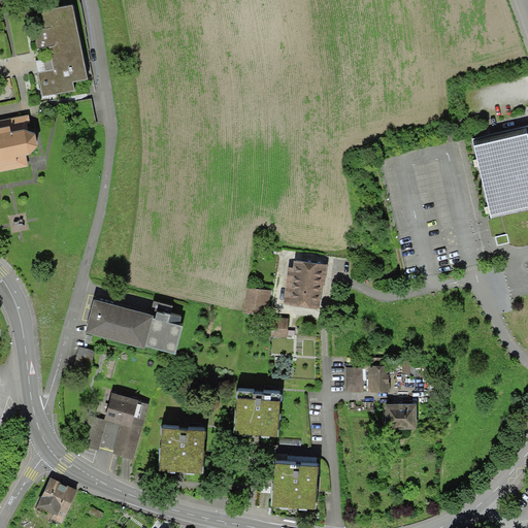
[(87,78),(73,4),(41,9),(44,27),(34,29),(37,47),(47,45),(53,68),(37,71),(41,95),(73,89),(72,80),(87,78)]
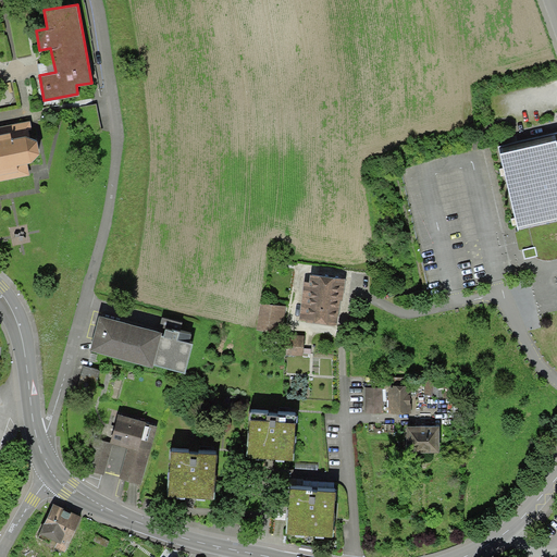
[(31,121),(0,126),(0,180),(31,174),(28,160),(31,160),(39,151),(36,138),(23,134),(33,132),(31,121)]
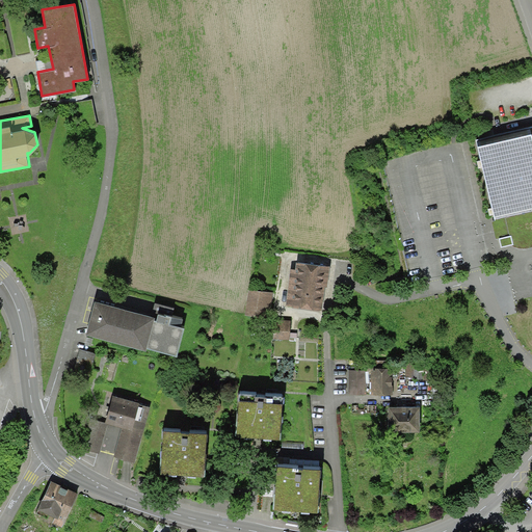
[(531,126),(491,135),(476,138),(495,220),(491,221),(494,231),(495,236),(496,240),(499,239),(501,247),(511,245),(516,247),(521,248),(528,248),(531,246),(531,126)]
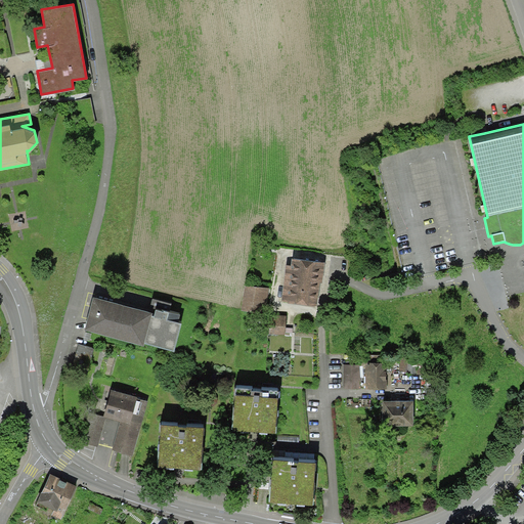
[(328,264),(289,258),(281,301),(320,308),(328,264)]
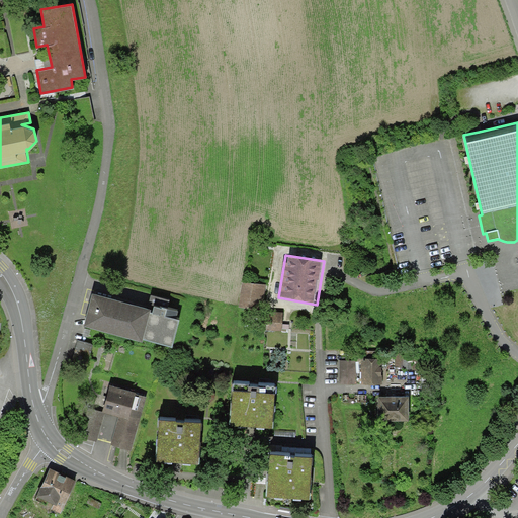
[(267,285),(244,281),(240,309),(263,313),(267,285)]
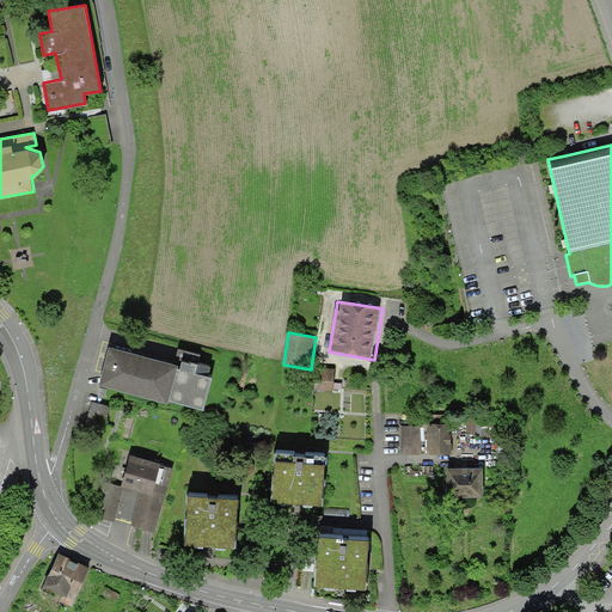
[(179,366),(179,362),(114,346),(104,381),(171,398),(171,396),(207,405),(215,375),(200,371),(202,361),(185,357),(183,367),(179,366)]
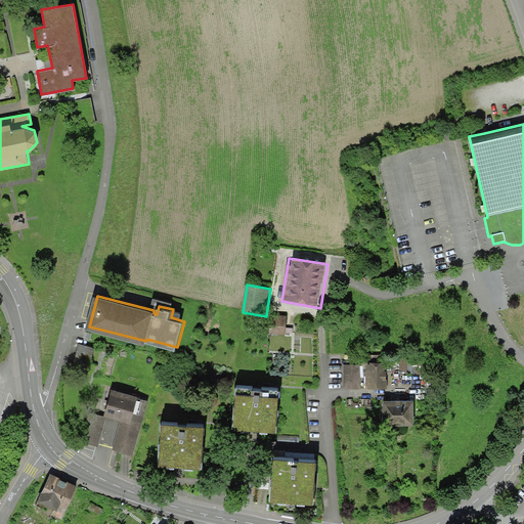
[(95,348),(78,343),(71,368),(88,374),(95,348)]
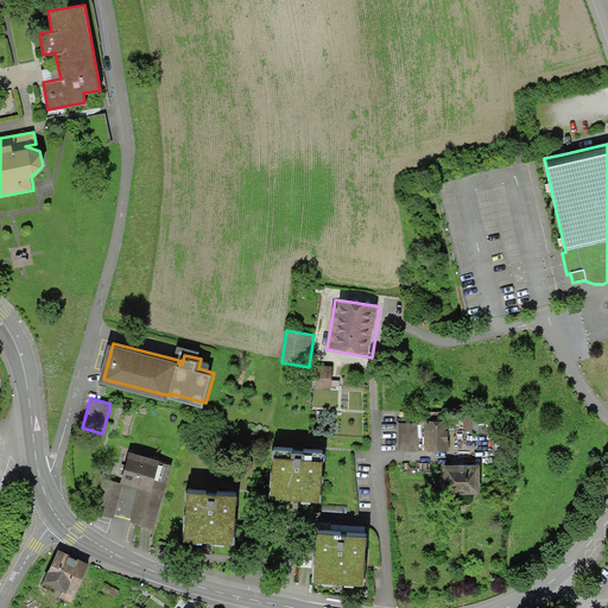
[(424,423),(398,424),(399,450),(424,449),(424,423)]
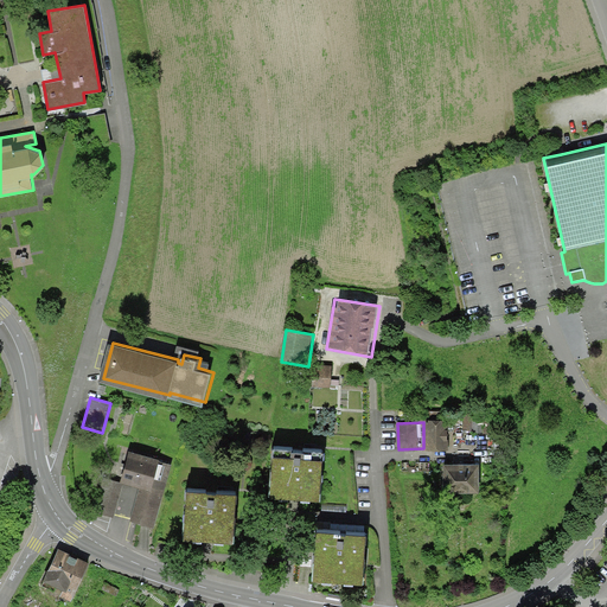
[(451,422),(423,422),(423,448),(451,448),(451,422)]
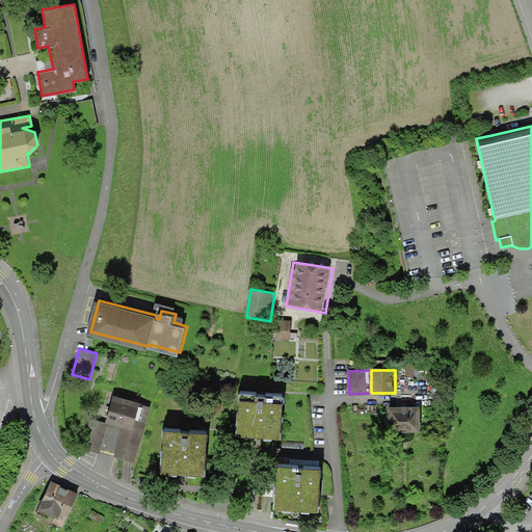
[(285,395),(242,393),(240,433),(257,433),(283,435),(285,395)]
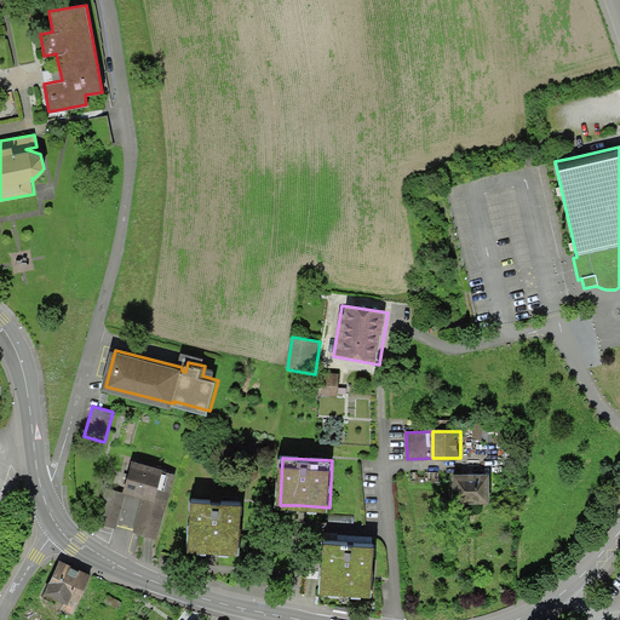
[(174,471),(132,460),(124,493),(143,498),(133,532),(156,539),(174,471)]
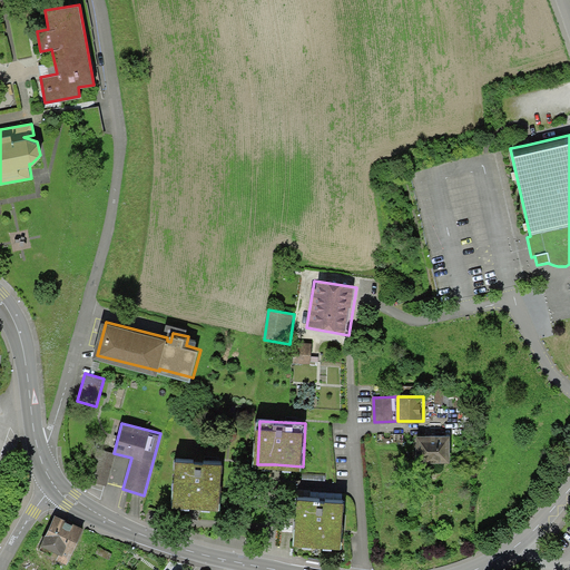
[(451,436),(420,436),(420,463),(451,463),(451,436)]
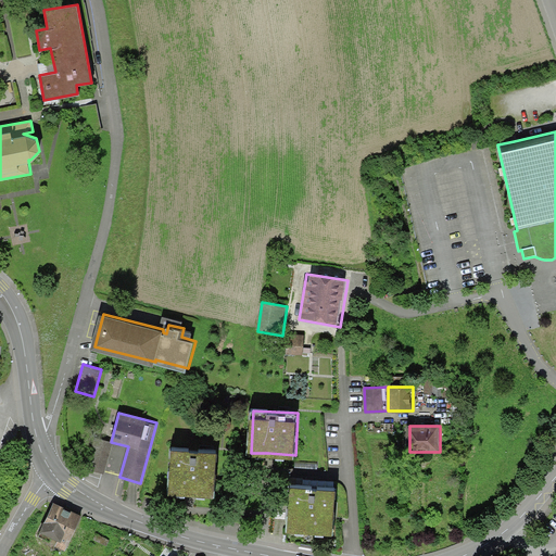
[(102,472),(111,442),(96,438),(88,468),(102,472)]
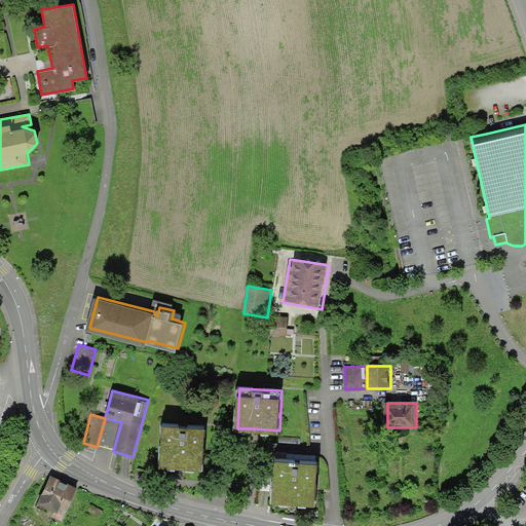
[(209,425),(165,422),(163,465),(182,466),(207,467),(209,425)]
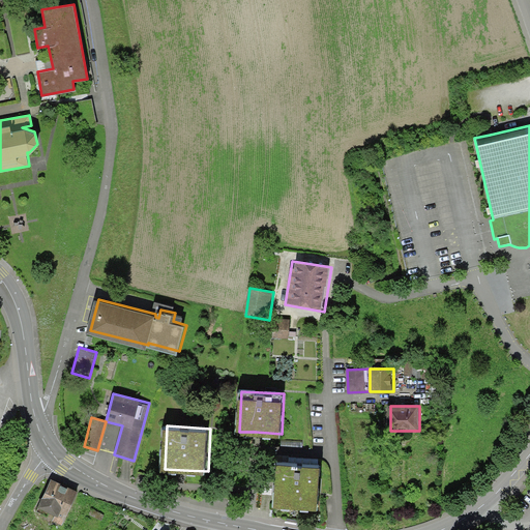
[(324,466),(280,462),(277,483),(275,503),(321,506),(324,466)]
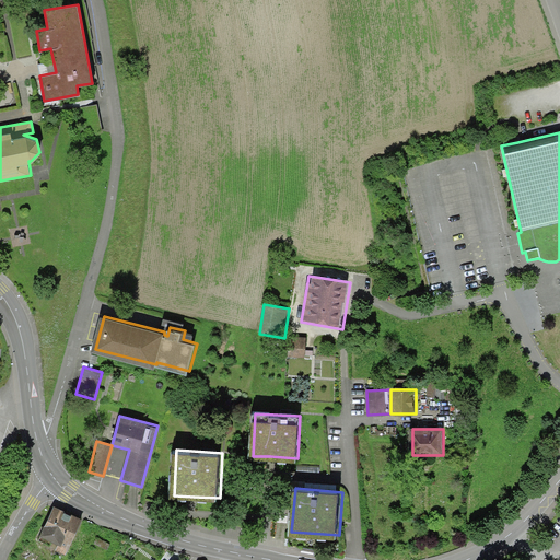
[(82,518),(54,505),(37,539),(66,552),(82,518)]
